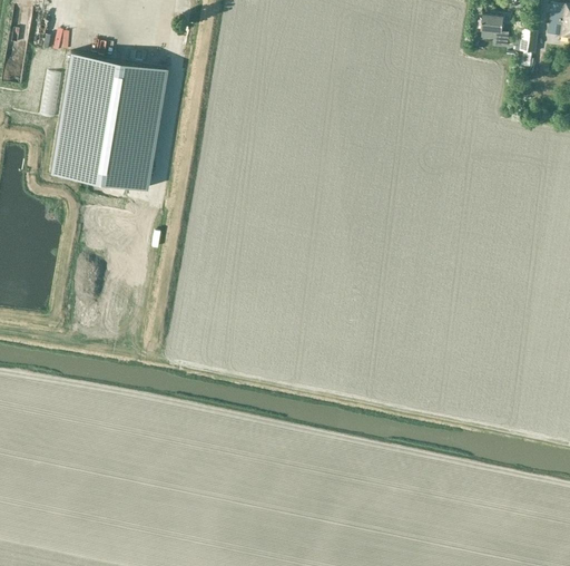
[(569,40),(569,7),(567,7),(567,9),(552,6),(548,35),(568,38),(568,40),(569,40)]
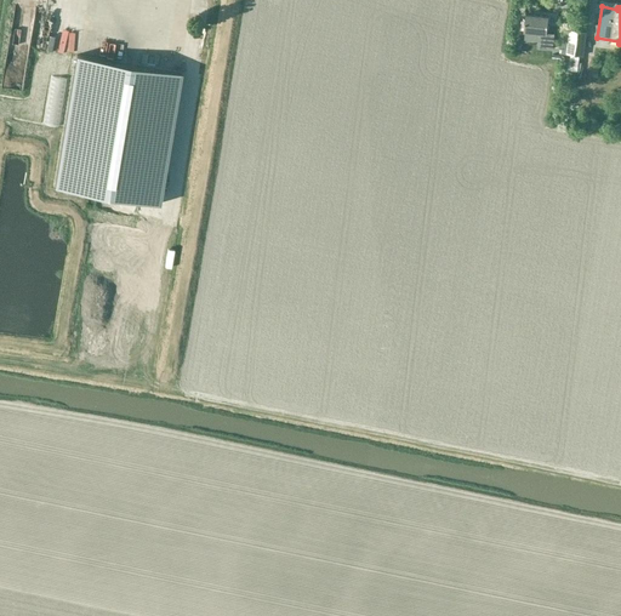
[(525,36),(524,44),(542,45),(541,53),(554,55),(556,39),(547,39),(550,21),(527,18),(525,36)]
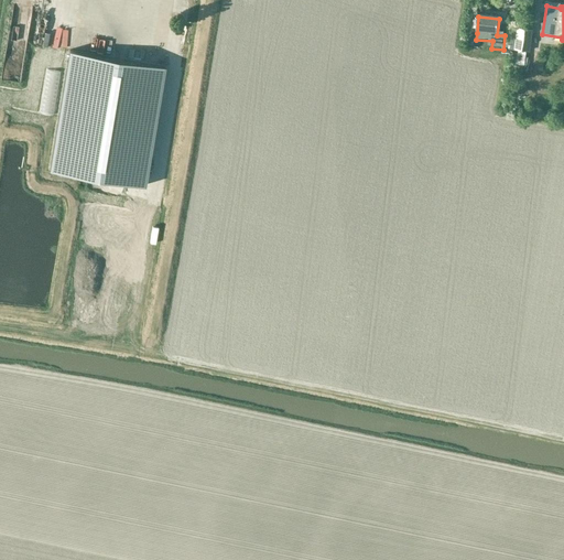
[(532,33),(513,31),(510,54),(514,54),(529,56),(532,33)]
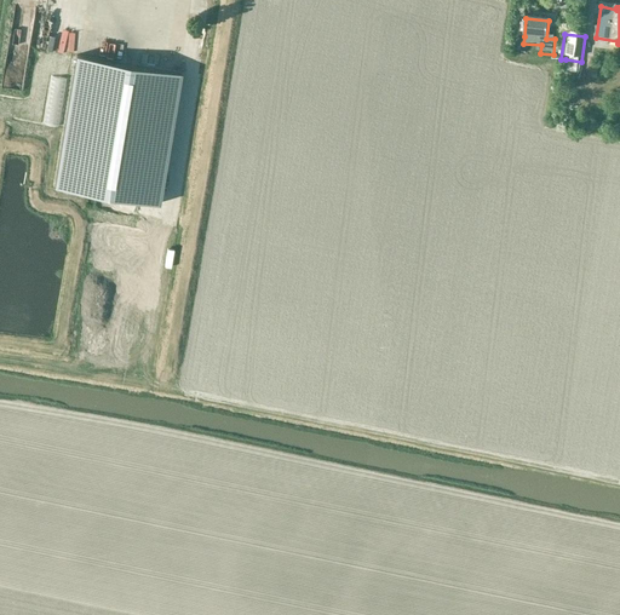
[(76,59),(55,191),(160,208),(182,78),(76,59)]
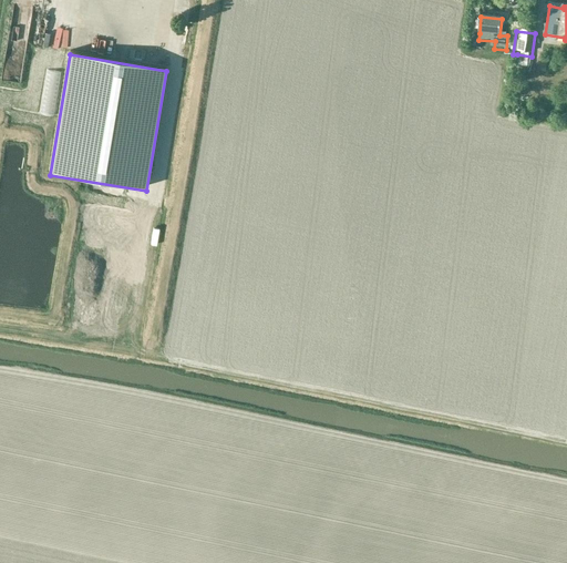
[(562,69),(543,65),(540,79),(559,82),(562,69)]
